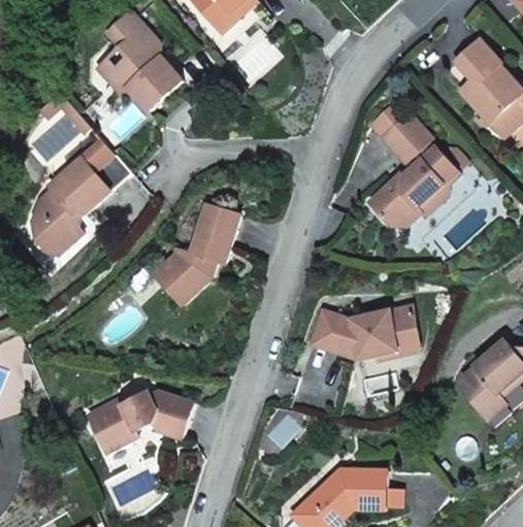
[(194,0),(217,26),(244,2),(242,0),(194,0)]
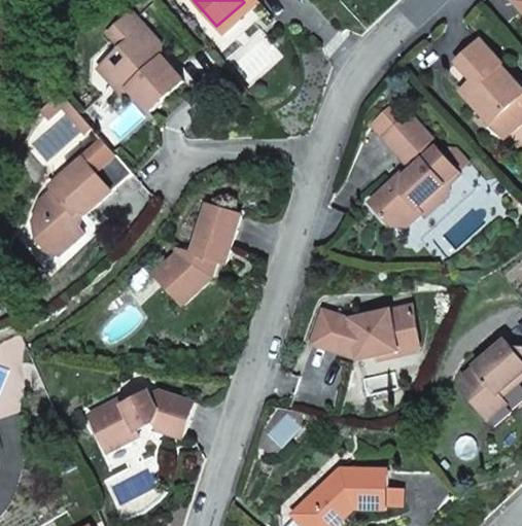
[(257,0),(242,0),(244,2),(216,26),(221,32),(257,0)]
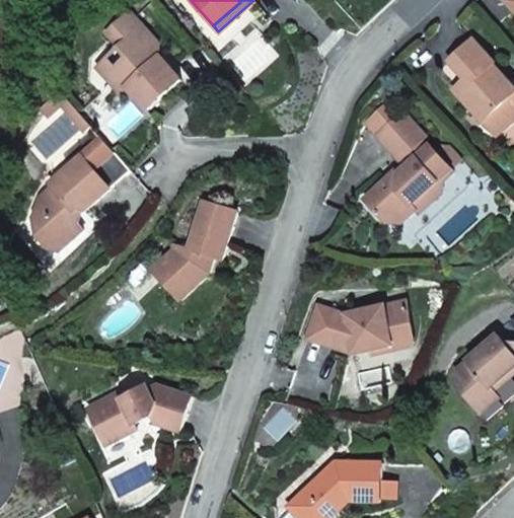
[(501,0),(513,13),(513,0),(501,0)]
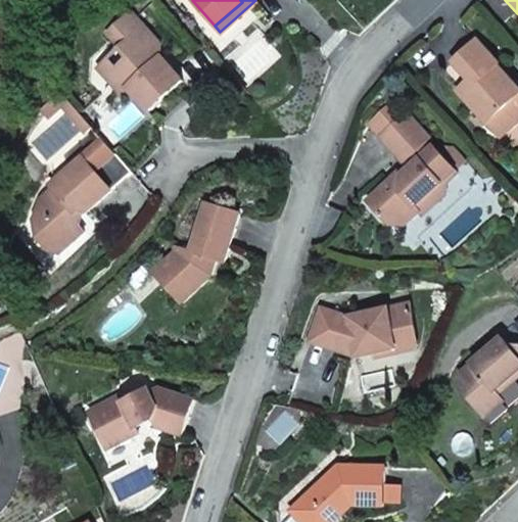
[(128,55),(105,74),(126,96),(132,91),(148,109),(182,79),(155,47),(159,43),(131,8),(106,30),(119,44),(128,55)]
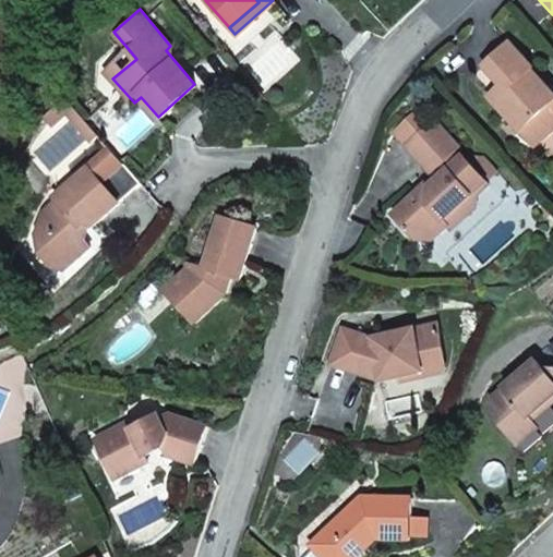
[(501,91),(487,105),(528,147),(552,123),(552,103),(521,71),(526,67),(502,41),(477,67),(494,84),(501,91)]
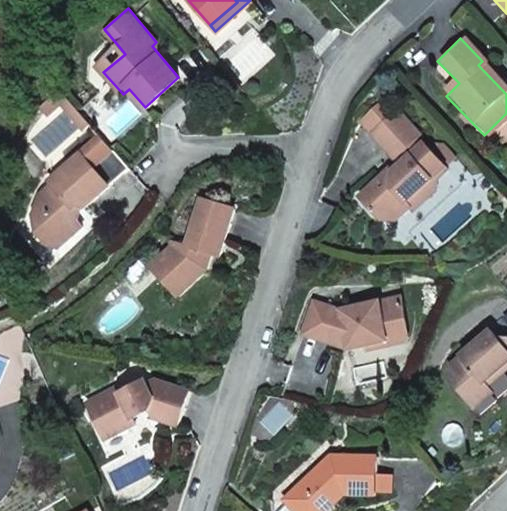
[(94,62),(103,72),(125,54),(116,43),(94,62)]
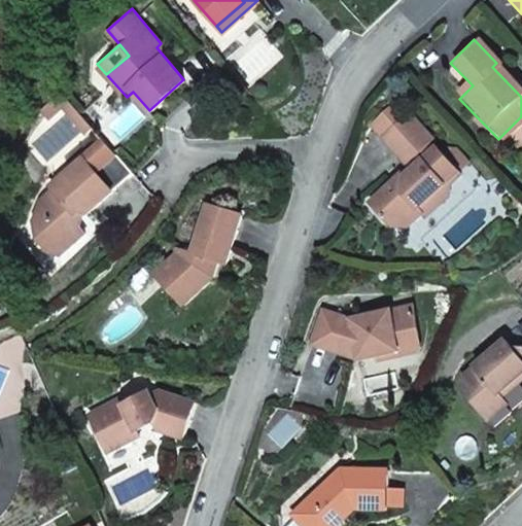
[(453,93),(459,99),(473,85),(466,79),(453,93)]
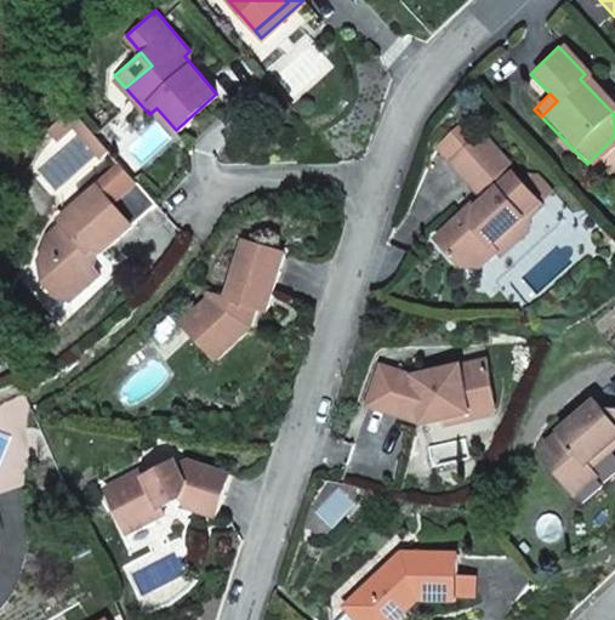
[(78,115),(68,106),(44,128),(53,137),(69,123),(78,115)]
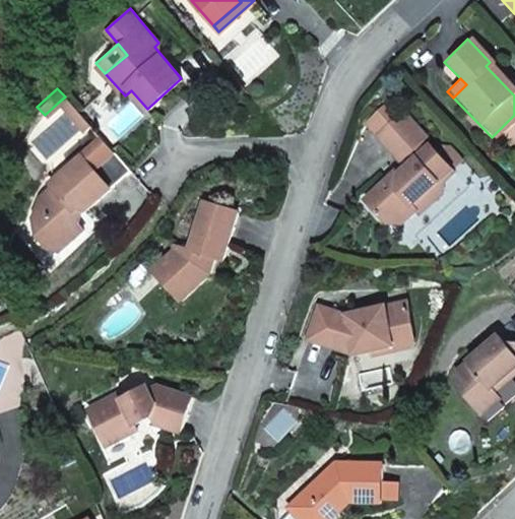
[(89,124),(65,96),(58,103),(82,129),(89,124)]
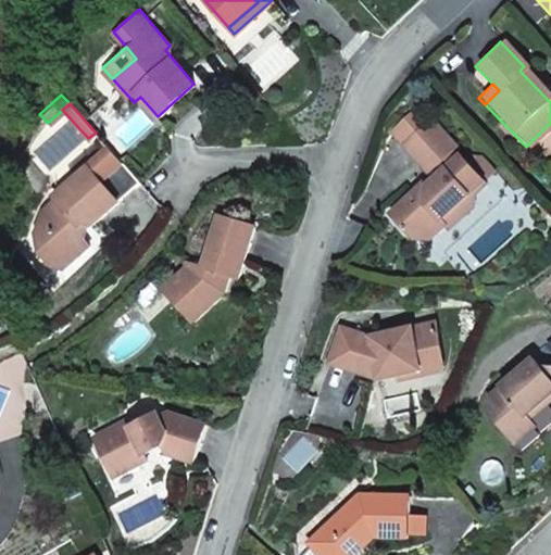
[(426,239),(443,224),(439,218),(467,192),(471,196),(481,183),(449,148),(452,146),(428,120),(400,146),(429,177),(424,184),(421,180),(386,213),(410,238),(426,239)]
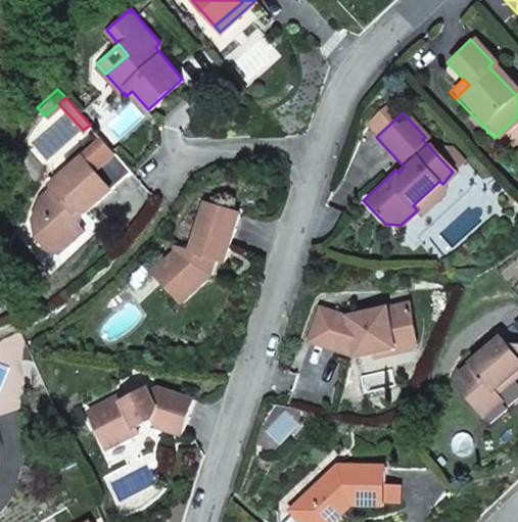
[(61,236),(73,239),(83,229),(69,214),(77,206),(85,209),(109,188),(80,153),(47,182),(50,185),(36,197),(30,217),(38,220),(33,233),(47,249),(61,236)]
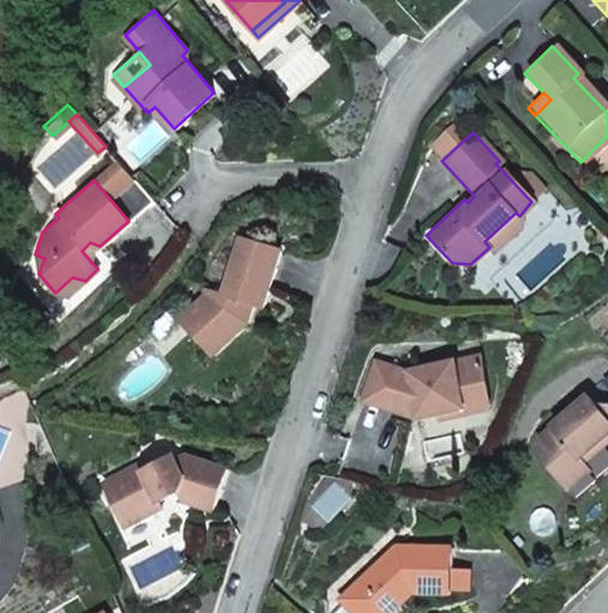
[(485,241),(489,247),(493,251),(521,224),(519,216),(516,212),(485,241)]
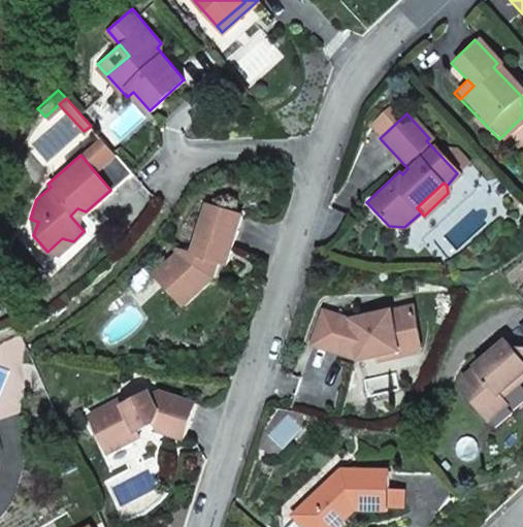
[(170,273),(159,285),(178,306),(210,277),(205,269),(207,261),(222,264),(236,213),(202,204),(189,252),(174,248),(172,255),(162,264),(170,273)]
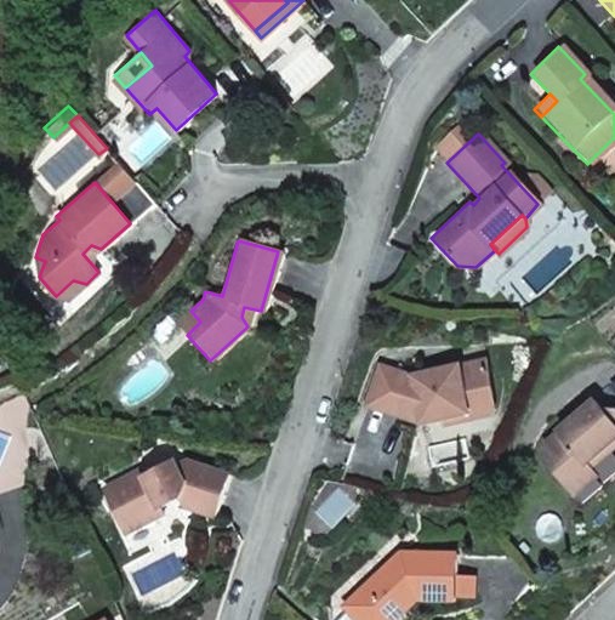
[(68,300),(86,284),(73,280),(56,296),(68,300)]
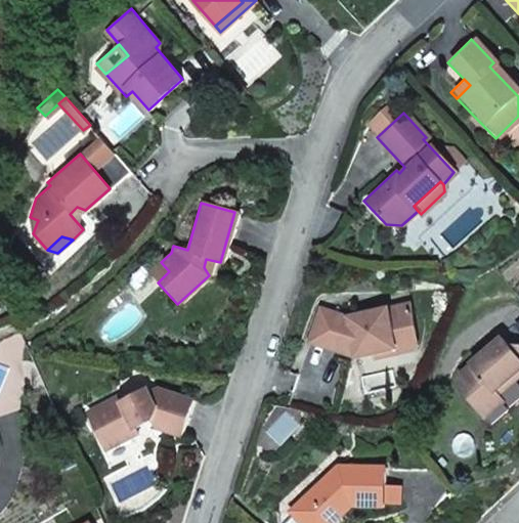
[(148,273),(158,282),(169,271),(161,262),(148,273)]
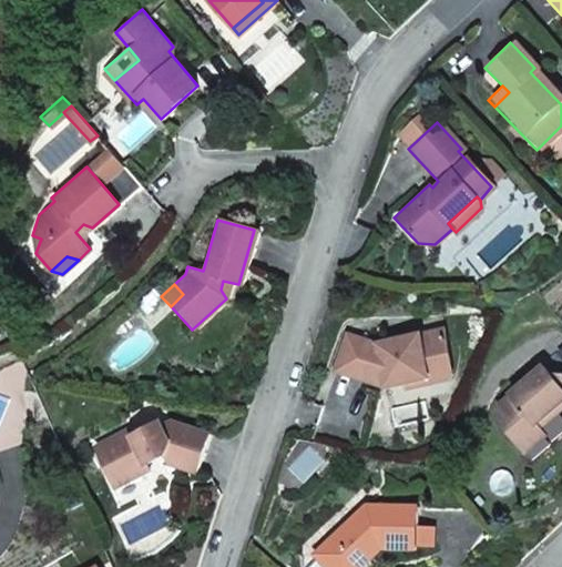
[(421,365),(447,358),(439,327),(375,342),(344,333),(330,371),(382,387),(404,382),(425,375),(421,365)]
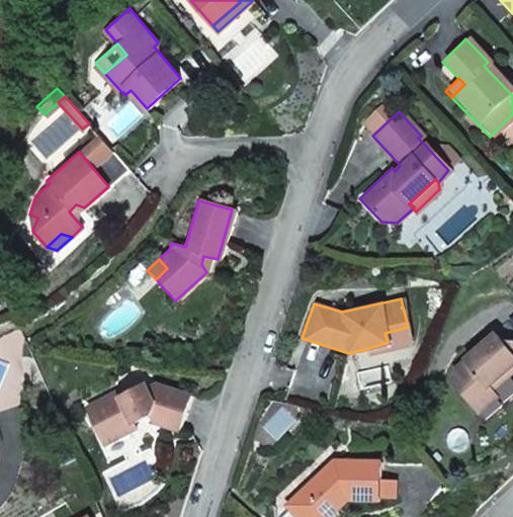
[(411,338),(408,327),(385,333),(388,342),(368,348),(369,352),(408,342),(411,338)]
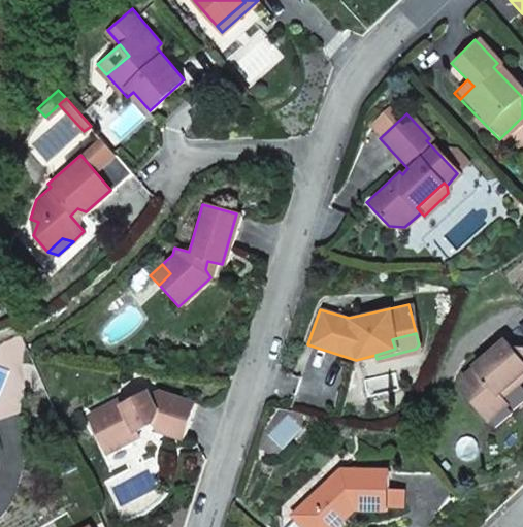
[(522,350),(521,349),(508,347),(502,339),(457,377),(471,394),(465,398),(485,421),(505,403),(497,393),(510,383),(515,384),(522,376),(522,350)]
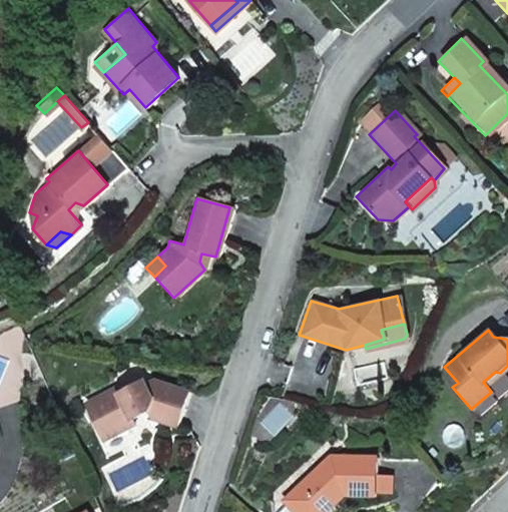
[(127,417),(138,411),(140,415),(145,412),(147,418),(175,427),(186,392),(151,381),(142,386),(140,382),(116,394),(113,388),(82,404),(102,441),(131,425),(127,417)]
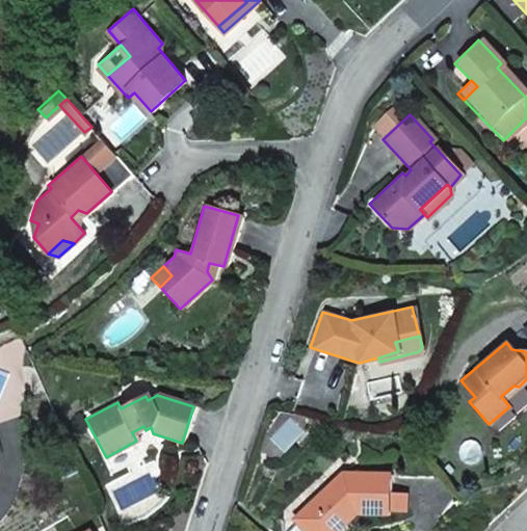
[(341,471),(291,516),(304,530),(336,530),(340,528),(340,521),(348,513),(387,513),(389,473),(341,471)]
